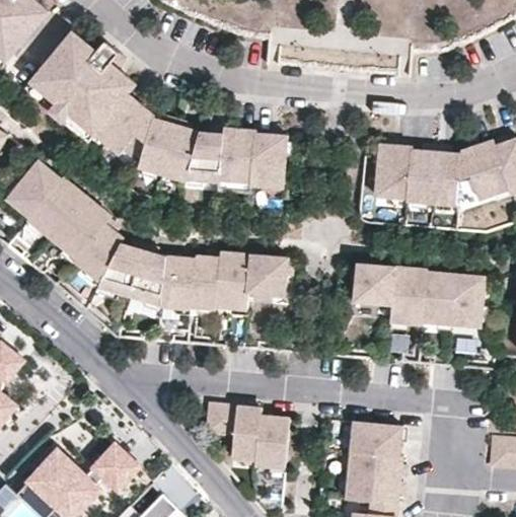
[(47,10),(34,0),(0,0),(0,67),(47,10)]
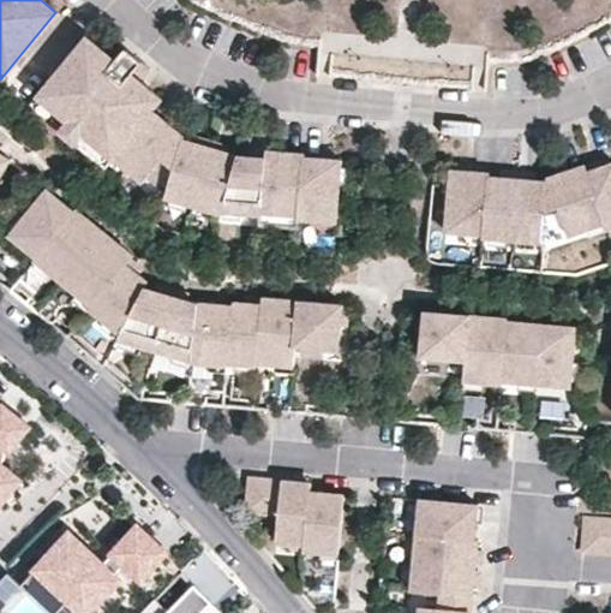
[(331,220),(339,159),(323,158),(323,164),(317,164),(318,156),(300,155),(301,152),(283,152),(282,156),(276,155),(277,149),(263,148),(262,158),(246,155),(235,154),(223,150),(208,147),(191,141),(180,138),(181,135),(172,128),(168,132),(160,125),(163,120),(149,109),(159,96),(137,78),(147,67),(115,41),(106,53),(84,35),(28,105),(102,166),(112,155),(142,180),(160,156),(172,166),(163,195),(220,212),(220,208),(256,212),(256,209),(295,213),(294,216),(331,220)]
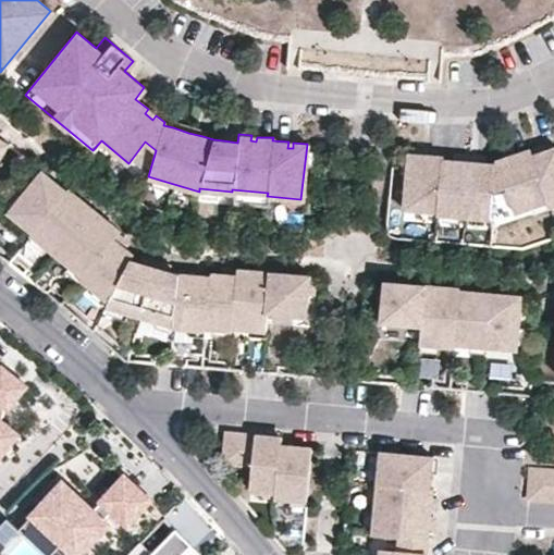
[(188,133),(191,126),(174,122),(173,127),(188,133)]
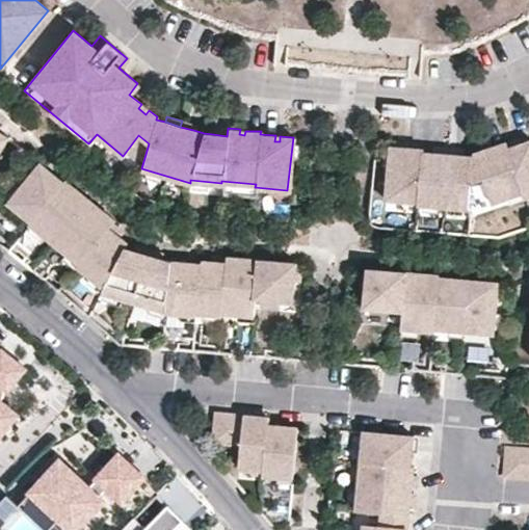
[(193,130),(195,124),(182,121),(180,127),(193,130)]
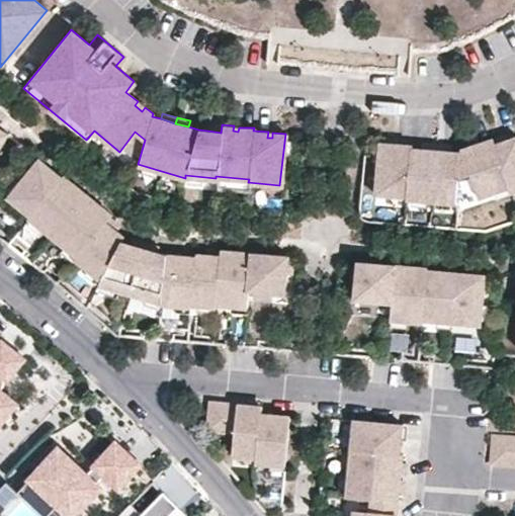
[(221,133),(222,124),(208,123),(207,131),(221,133)]
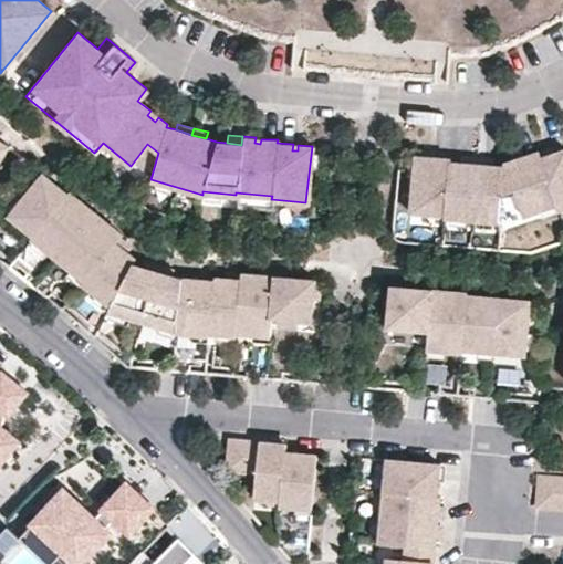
[(553,152),(551,146),(537,150),(539,156),(553,152)]
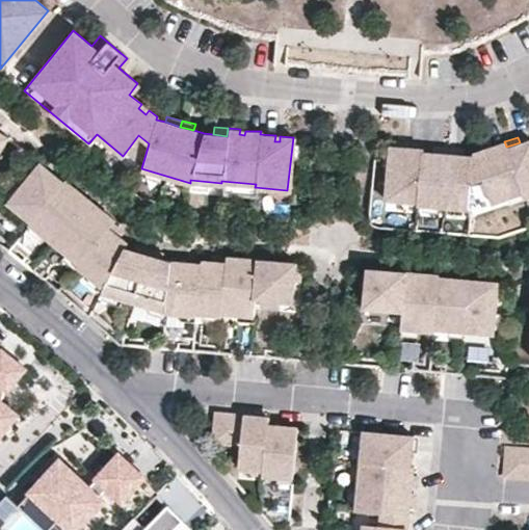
[(468,182),(481,177),(490,202),(520,191),(522,196),(528,194),(528,139),(520,142),(506,147),(504,141),(471,153),(470,155),(460,155),(445,153),(429,152),(421,151),(422,149),(388,146),(384,199),(416,201),(416,204),(466,207),(468,182)]
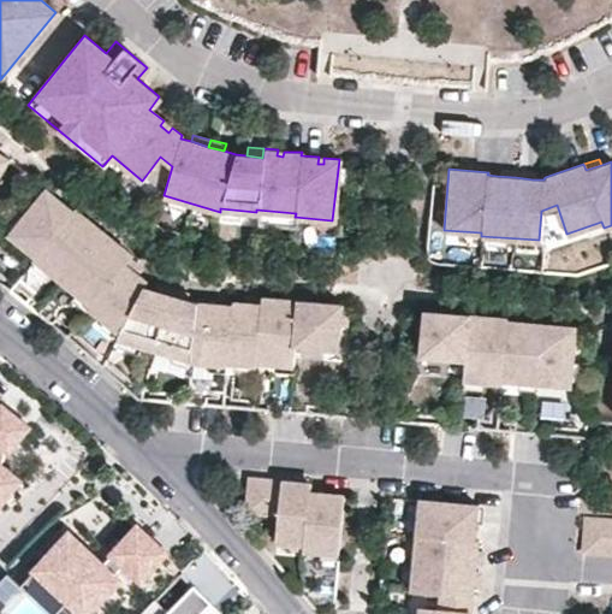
[(57,202),(43,192),(39,198),(52,208),(57,202)]
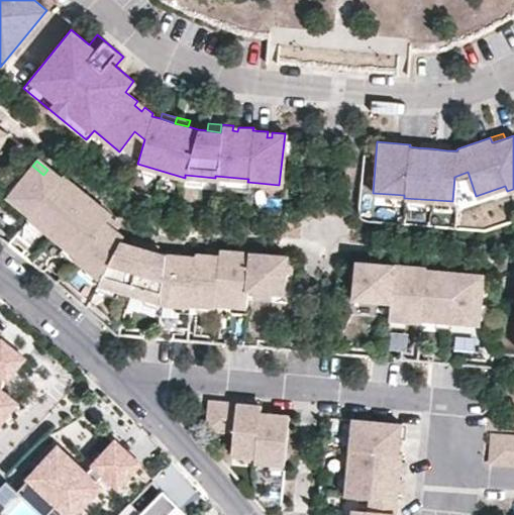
[(283,294),(287,256),(249,253),(248,261),(235,259),(235,252),(219,251),(218,258),(194,254),(194,258),(193,265),(179,264),(179,256),(164,255),(155,253),(141,249),(127,245),(118,243),(121,238),(103,224),(109,217),(96,206),(92,211),(70,193),(74,188),(61,177),(59,179),(47,170),(43,175),(32,166),(5,200),(28,217),(26,220),(39,230),(50,239),(63,248),(75,259),(73,261),(99,282),(97,287),(160,303),(160,304),(190,307),(190,306),(190,305),(215,307),(215,305),(245,308),(247,291),(283,294)]
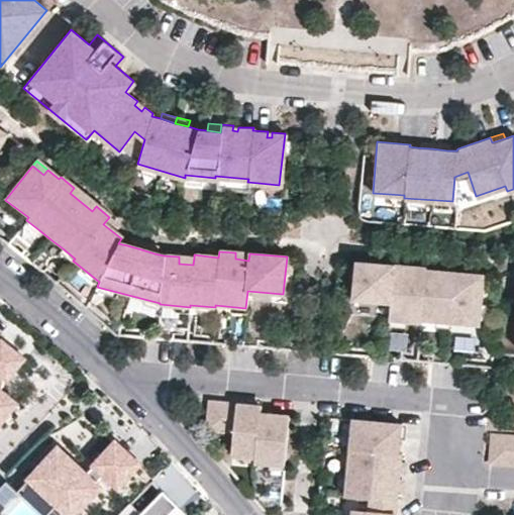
[(247,190),(247,182),(248,179),(215,176),(215,178),(214,187),(247,190)]
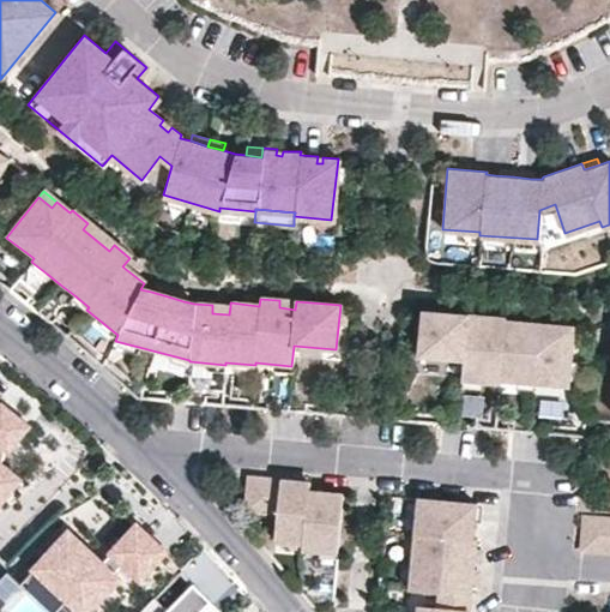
[(35,316),(60,285),(47,274),(22,305),(35,316)]
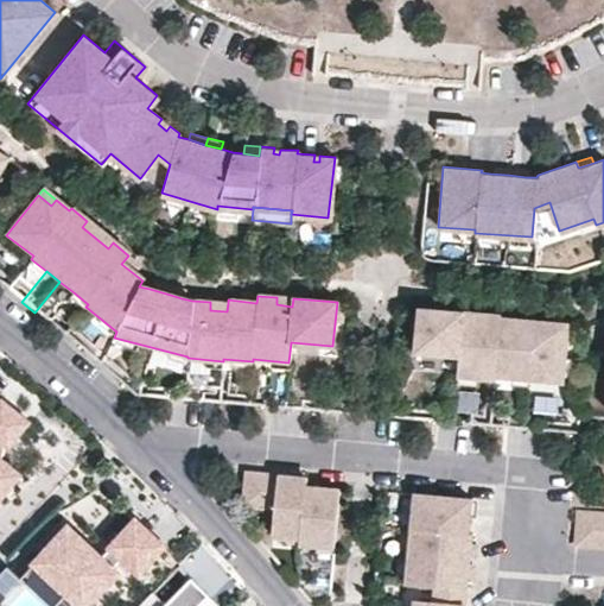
[(49,323),(74,292),(59,282),(35,313),(49,323)]
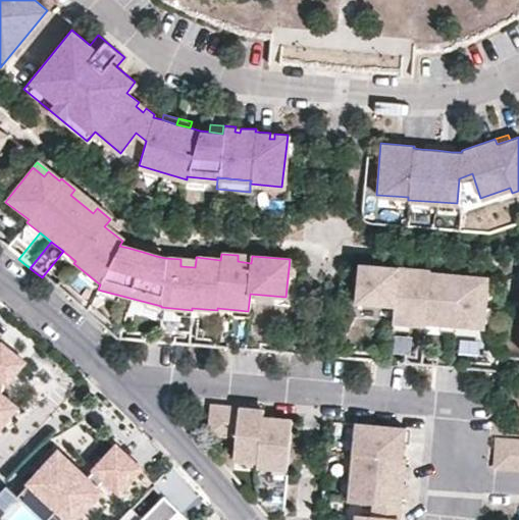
[(143,252),(144,247),(131,243),(128,248),(143,252)]
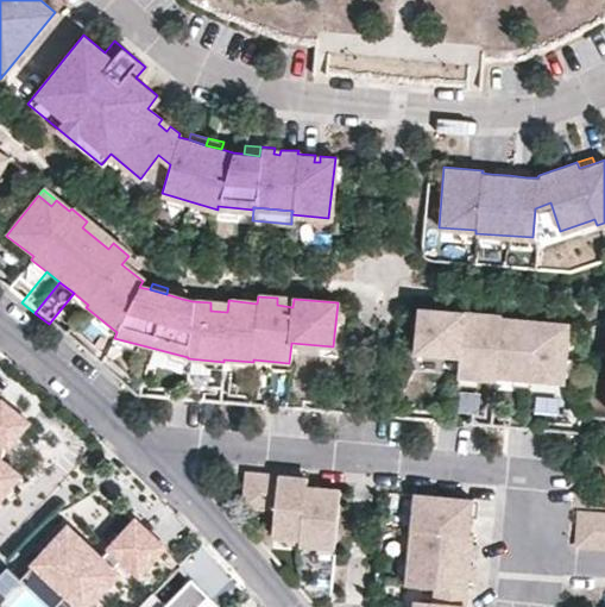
[(182,299),(183,292),(168,288),(166,294),(182,299)]
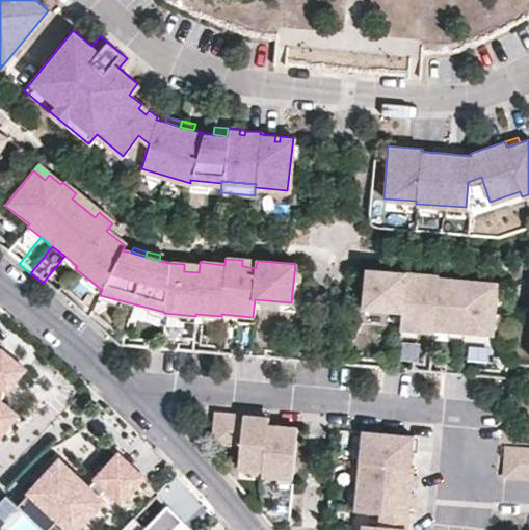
[(493,335),(496,290),(481,289),(481,283),(450,280),(450,287),(437,285),(437,279),(438,276),(420,274),(419,282),(405,281),(406,273),(366,270),(363,309),(401,312),(399,329),(432,332),(432,329),(493,335)]
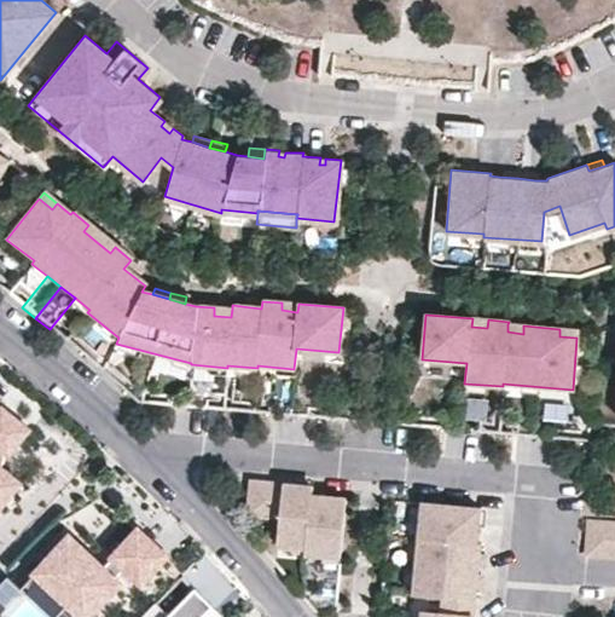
[(187,408),(190,375),(173,373),(169,407),(187,408)]
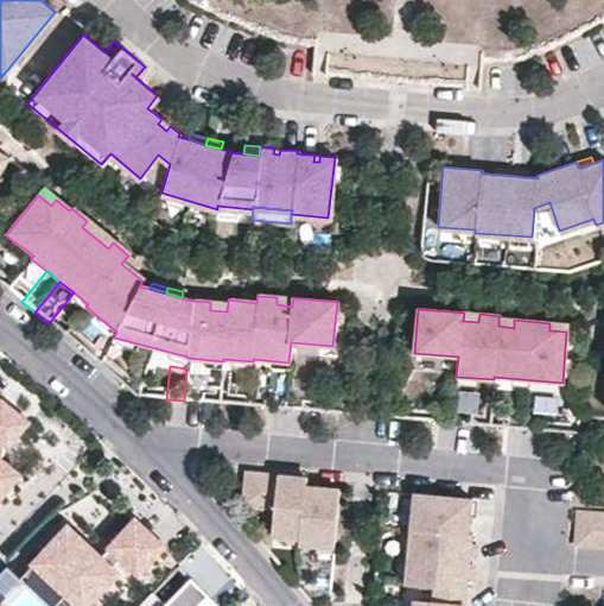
[(201,402),(204,370),(186,368),(184,401),(201,402)]
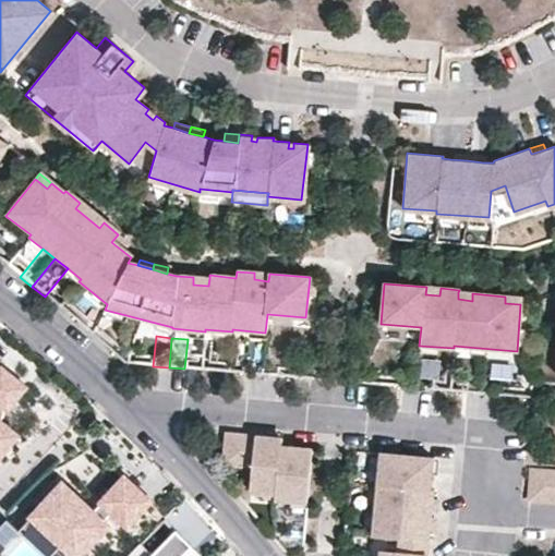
[(431,390),(433,361),(418,359),(415,389),(431,390)]
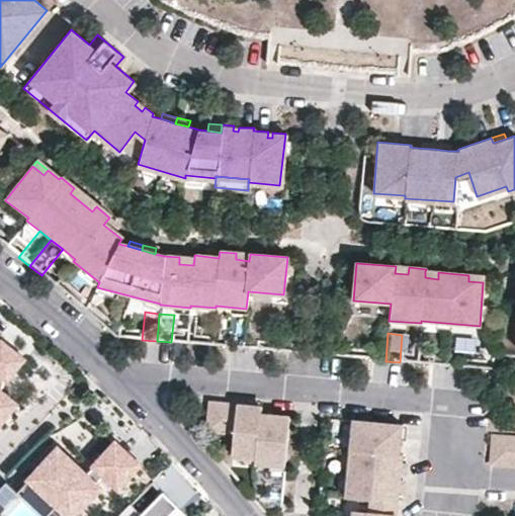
[(460,367),(462,340),(448,339),(445,366),(460,367)]
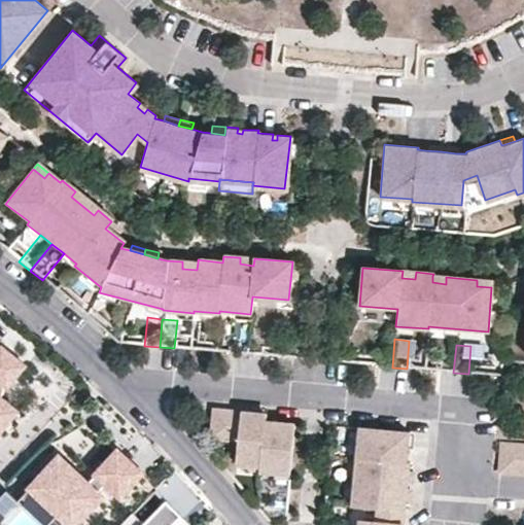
[(0,360),(0,357),(0,354),(2,350),(0,348),(0,384),(6,389),(19,374),(14,370),(11,371),(7,369),(4,368),(2,365),(0,360)]
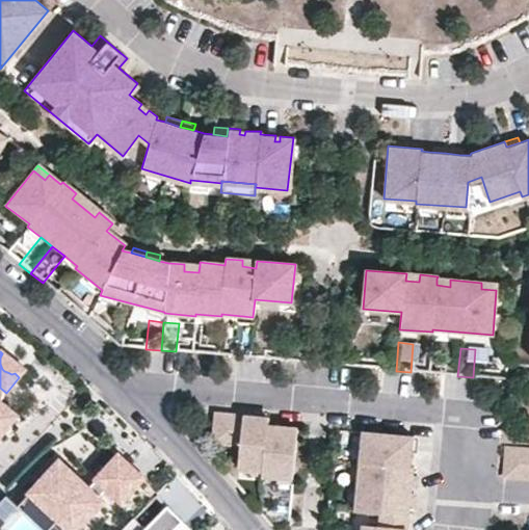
[(24,371),(2,353),(0,358),(0,361),(0,364),(2,369),(4,371),(7,372),(11,374),(15,373),(19,377),(24,371)]
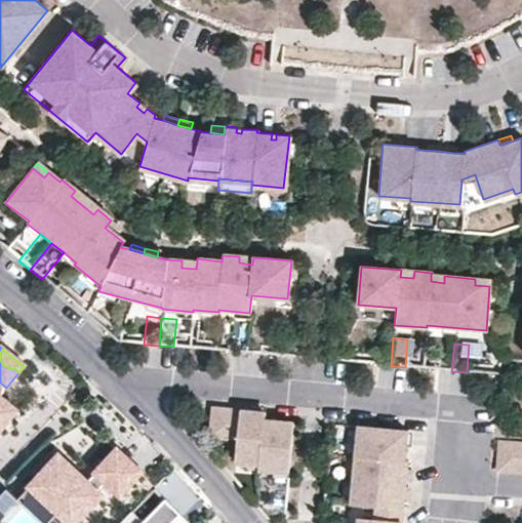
[(0,397),(0,431),(16,410),(0,397)]
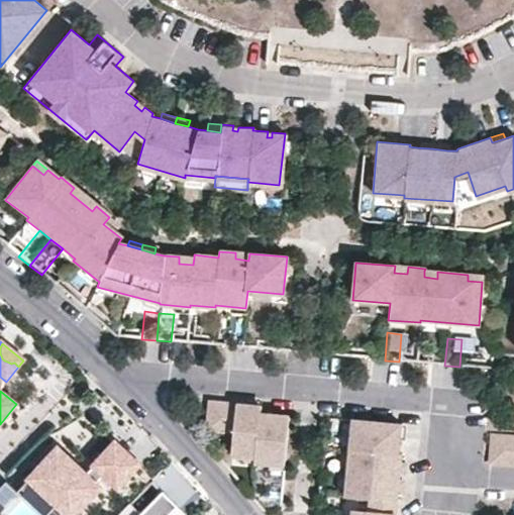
[(283,467),(287,424),(273,423),(273,416),(259,415),(260,408),(207,403),(204,432),(232,434),(230,456),(253,458),(253,464),(283,467)]
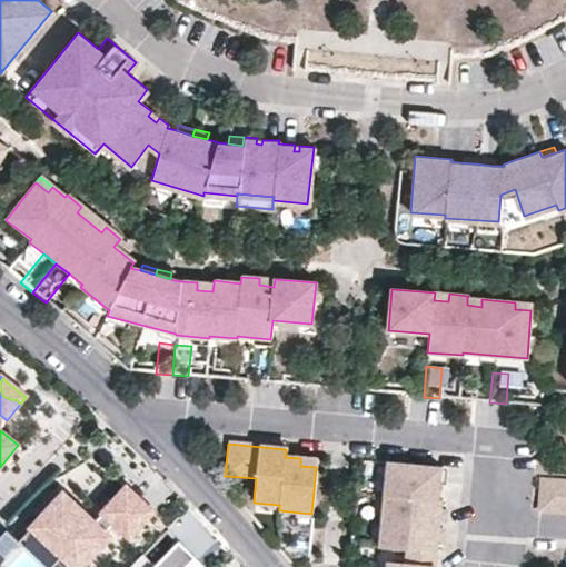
[(433,566),(437,528),(440,501),(437,500),(438,484),(432,484),(433,468),(386,464),(384,496),(379,548),(406,550),(404,566),(387,565),(387,566),(433,566)]
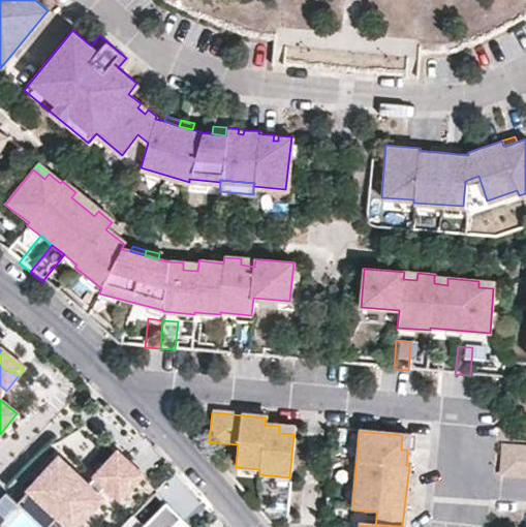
[(511,476),(525,477),(525,447),(514,447),(511,476)]
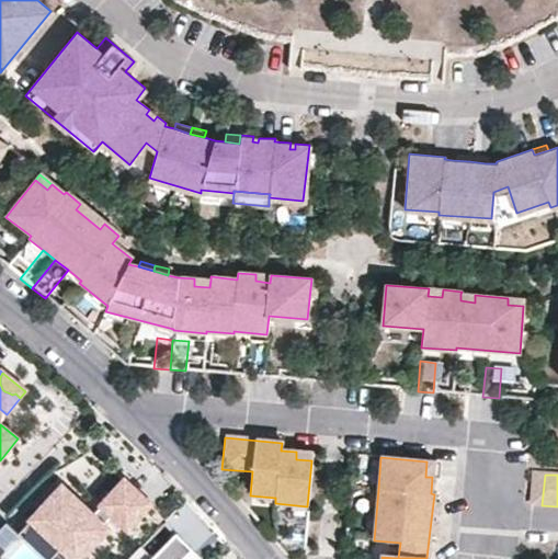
[(101,506),(126,531),(149,506),(123,482),(101,506)]
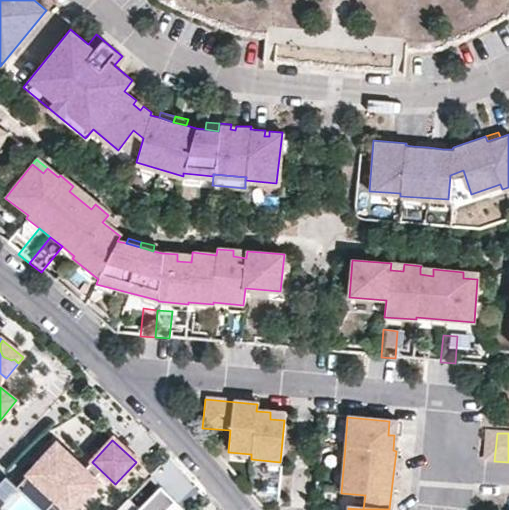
[(83,471),(55,445),(27,475),(55,500),(46,509),(73,509),(97,484),(93,480),(83,471)]
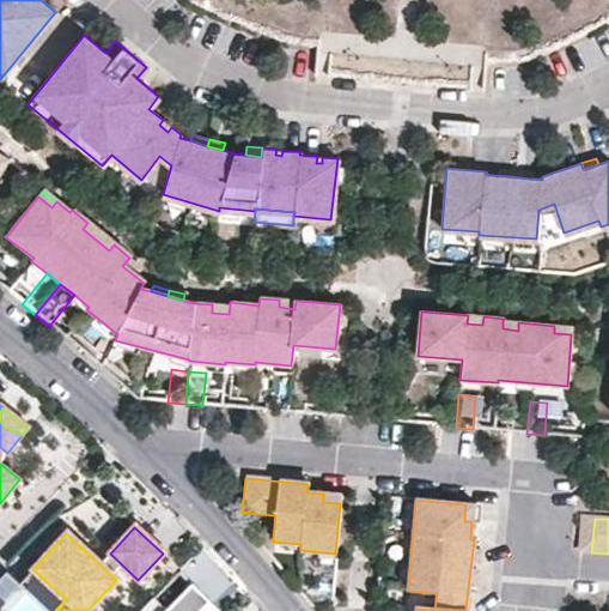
[(111,575),(121,564),(110,554),(99,564),(111,575)]
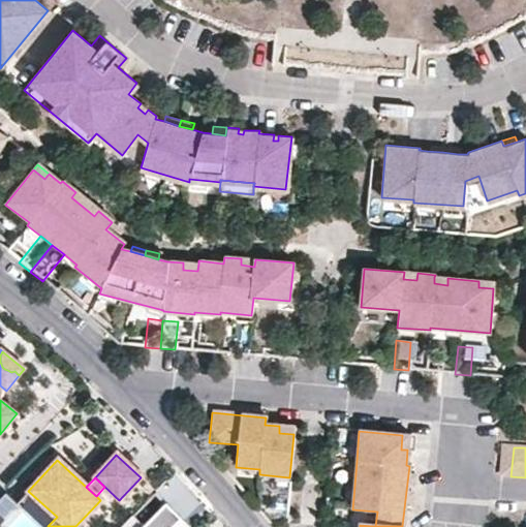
[(22,485),(9,498),(16,504),(28,491),(22,485)]
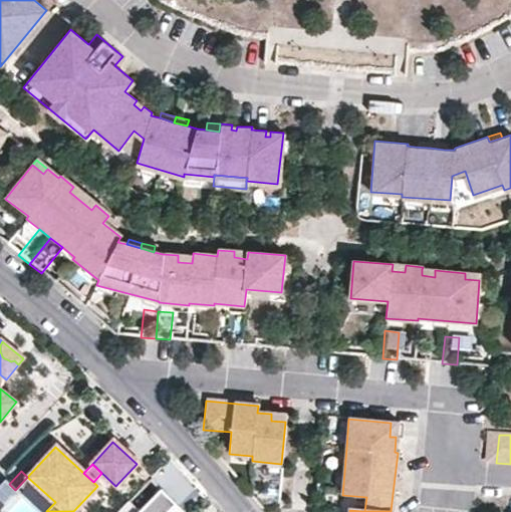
[(46,511),(55,502),(27,477),(15,490),(38,511),(46,511)]
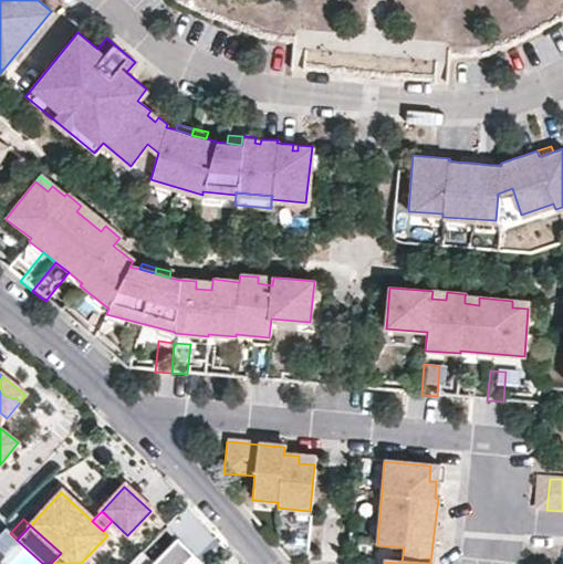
[(184,563),(194,555),(177,539),(153,563),(150,563),(141,552),(128,563),(184,563)]
